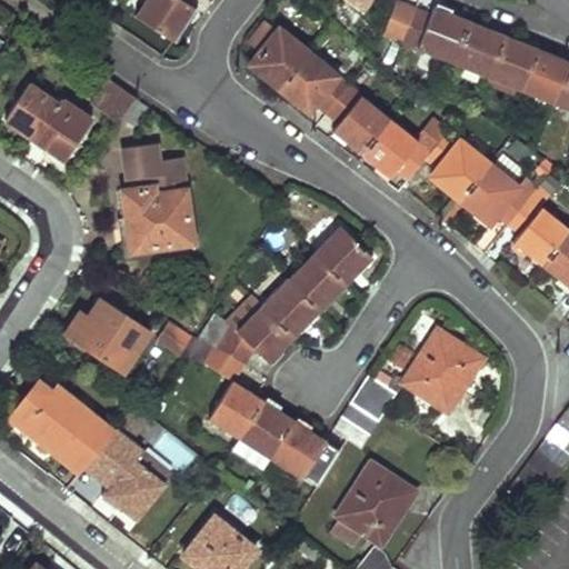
[(142,0),(133,16),(170,39),(191,6),(186,2),(186,0),(142,0)]
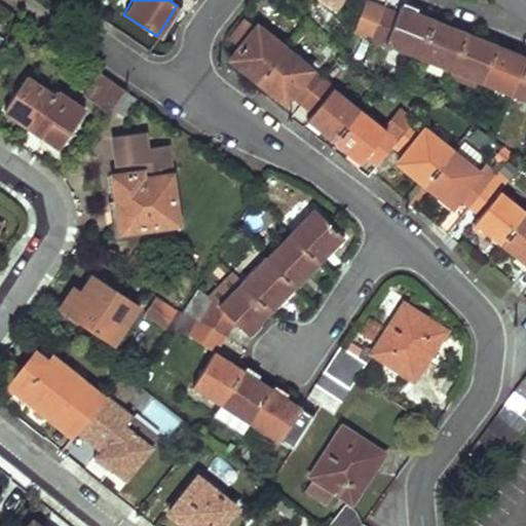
[(363,0),(351,31),(369,38),(381,7),(363,0)]
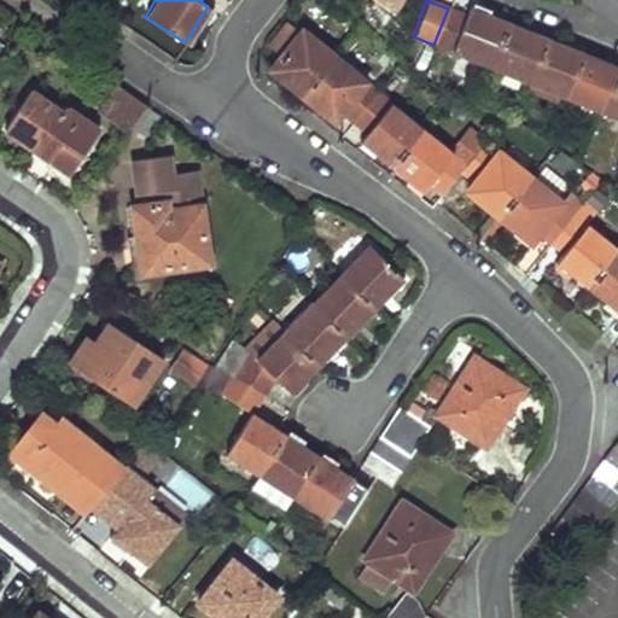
[(448,9),(433,45),(487,66),(506,21),(468,6),(465,16),(448,9)]
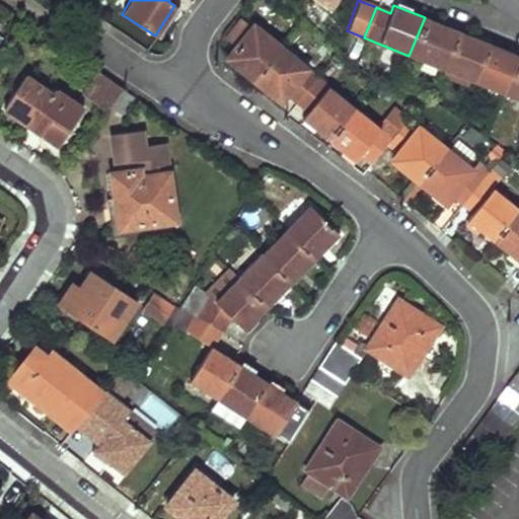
[(237,16),(224,33),(236,43),(226,55),(253,77),(279,47),(252,25),(251,27),(237,16)]
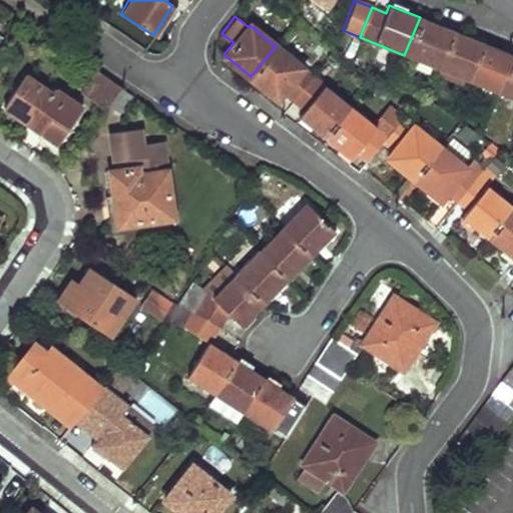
[(420,17),(404,55),(435,67),(451,30),(420,17)]
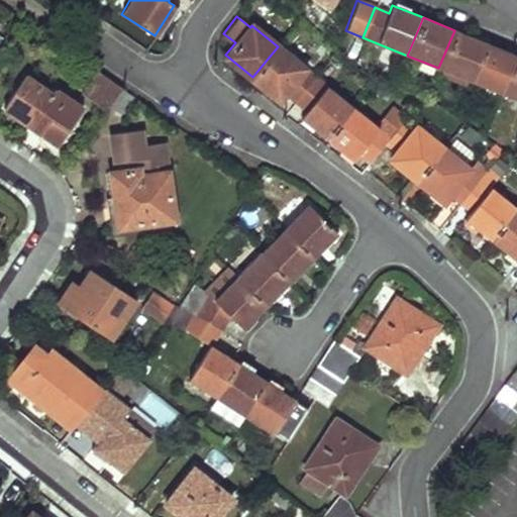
[(454,30),(438,68),(471,81),(487,43),(454,30)]
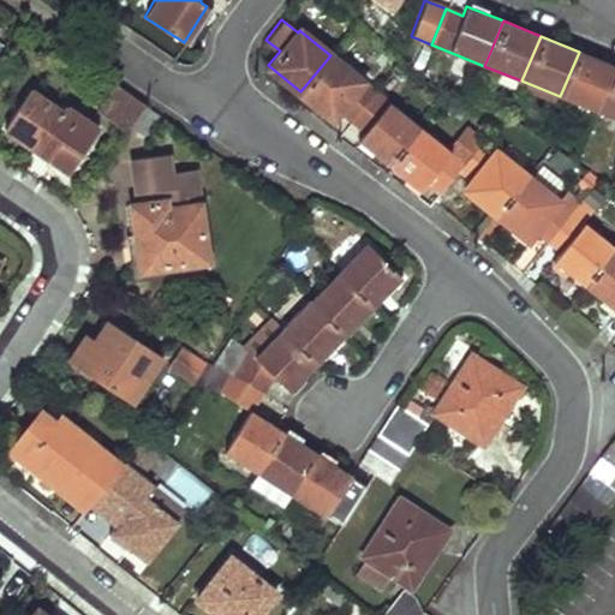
[(614,65),(579,52),(560,96),(597,111),(614,70),(614,65)]
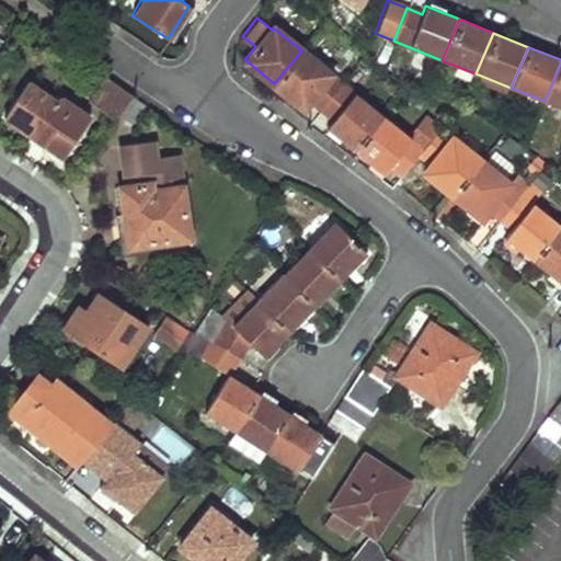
[(301,50),(274,83),(301,107),(308,100),(320,110),(341,83),(301,50)]
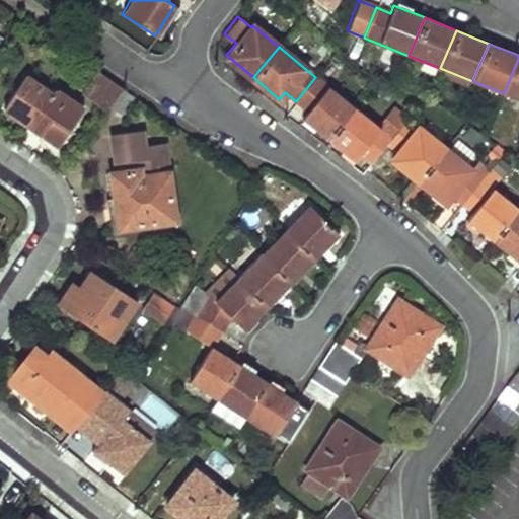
[(518,59),(504,93),(518,99),(518,59)]
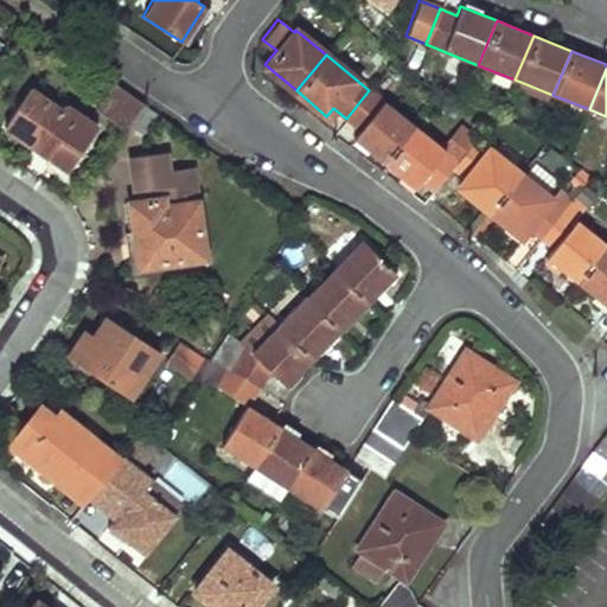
[(114,83),(98,106),(126,125),(127,123),(141,102),(114,83)]
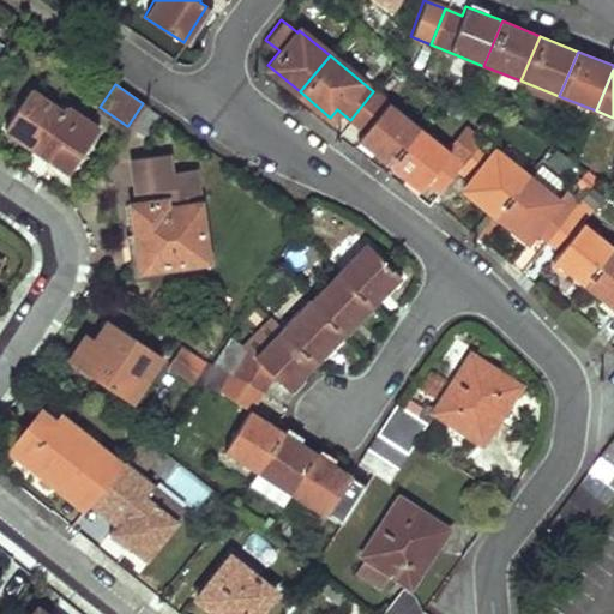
[(29,89),(4,127),(71,172),(100,128),(67,107),(64,112),(29,89)]
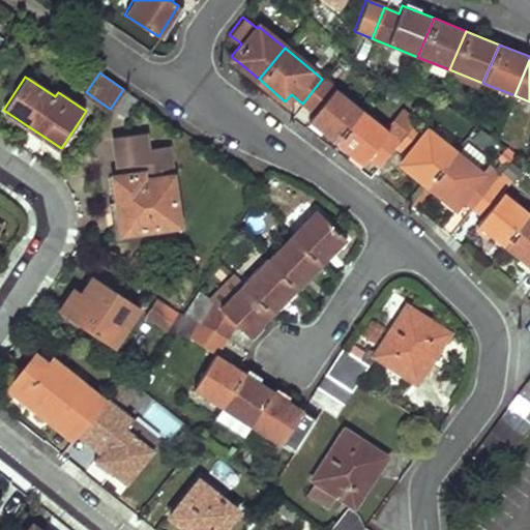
[(322,79),(302,104),(313,112),(307,119),(334,141),(359,108),(322,79)]
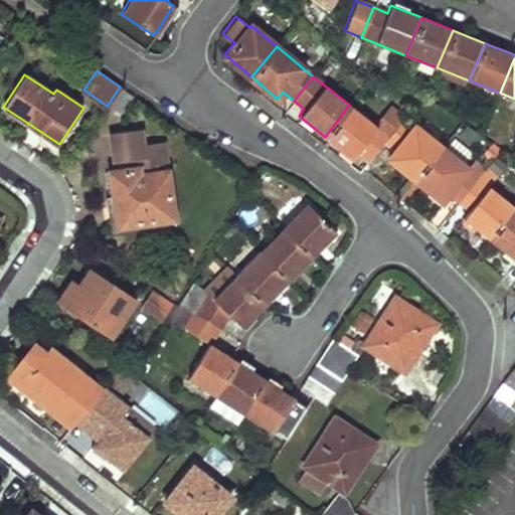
[(120,87),(108,105),(118,111),(130,94),(120,87)]
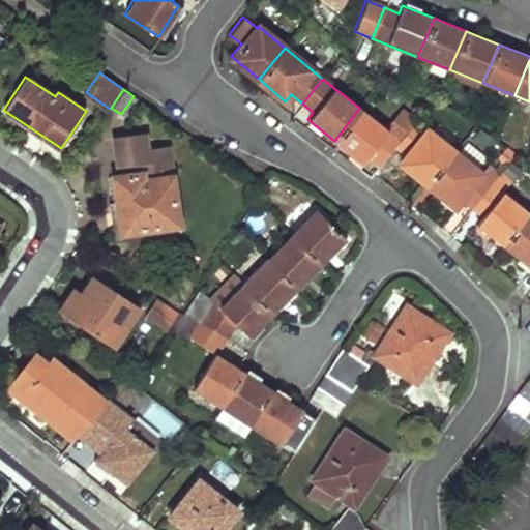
[(359,108),(334,141),(360,163),(367,154),(379,164),(393,145),(399,140),(359,108)]
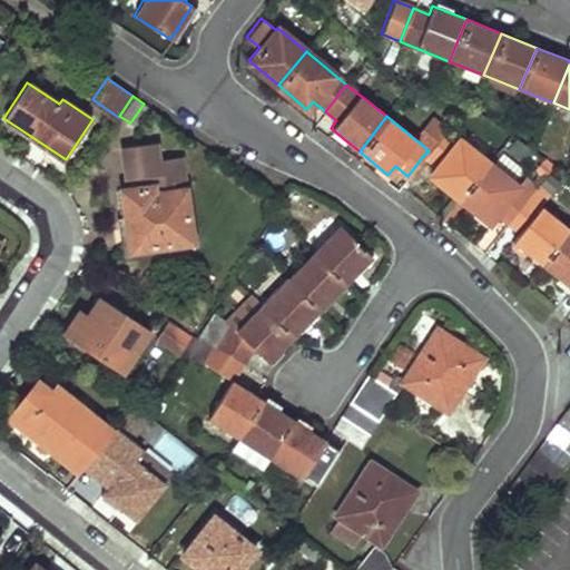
[(429,150),(423,156),(435,166),(429,175),(458,198),(487,163),(445,129),(429,150)]
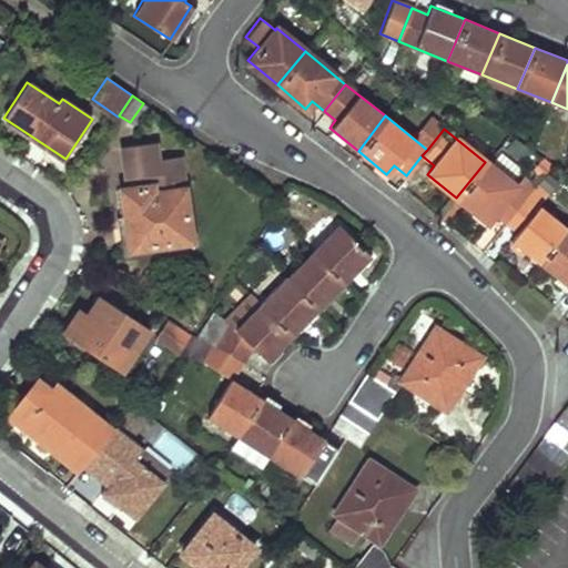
[(190,192),(186,159),(164,161),(162,144),(127,148),(130,180),(133,180),(134,190),(158,186),(159,195),(190,192)]
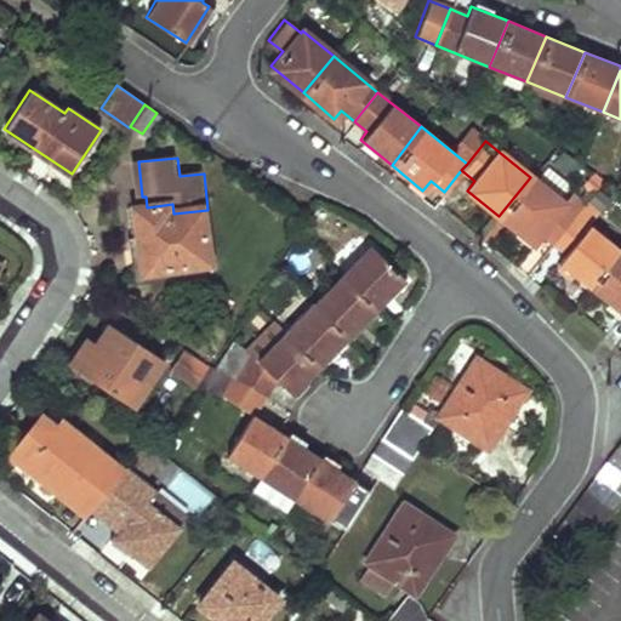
[(530,177),(499,216),(530,241),(537,231),(552,243),(575,214),(530,177)]
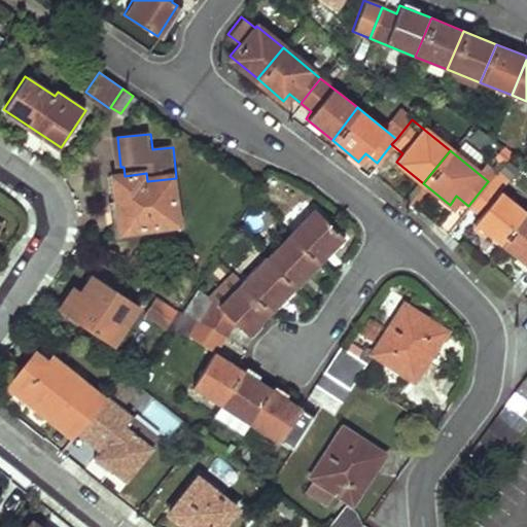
[(125,176),(116,177),(121,233),(181,226),(176,178),(147,181),(146,173),(125,176)]
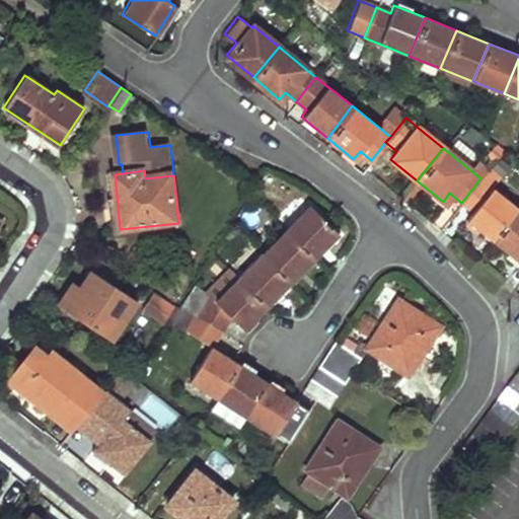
[(480,178),(461,203),(472,212),(464,219),(492,241),(518,209),(480,178)]
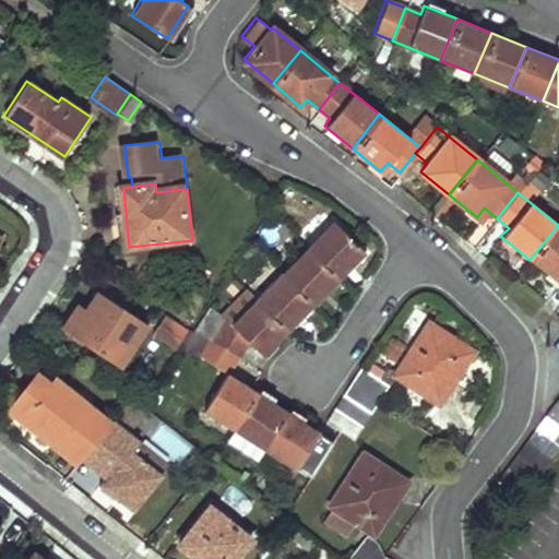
[(332,221),(306,246),(339,277),(364,251),(332,221)]
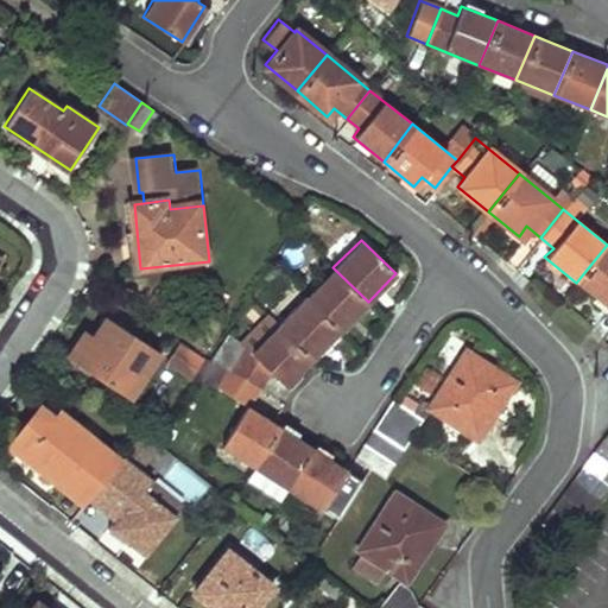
[(607,245),(576,283),(607,308),(607,306),(607,245)]
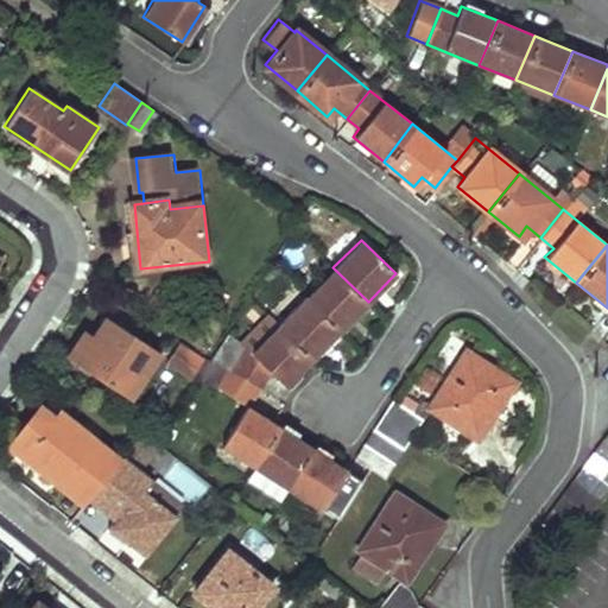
[(333,267),(305,296),(341,329),(368,302),(333,267)]
